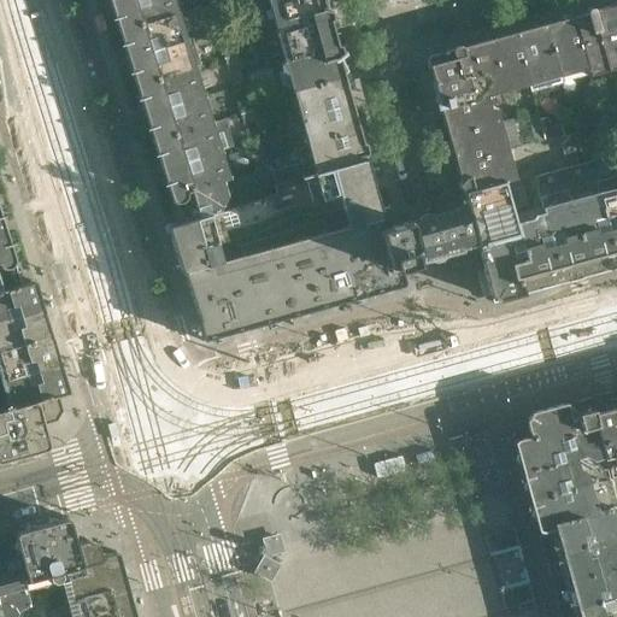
[(172,13),(168,0),(118,0),(110,3),(119,30),(172,13)]
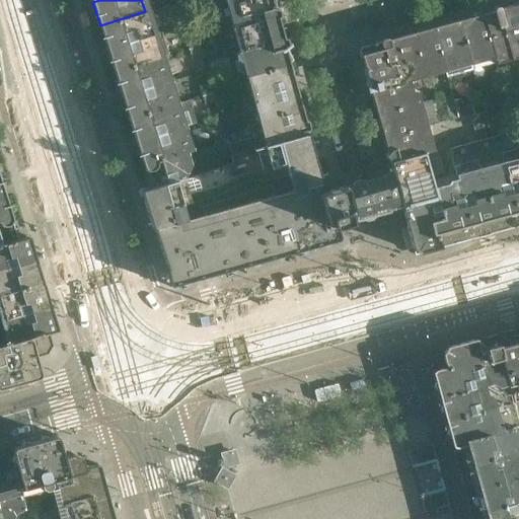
[(276,16),(271,0),(243,0),(230,4),(236,27),(276,16)]
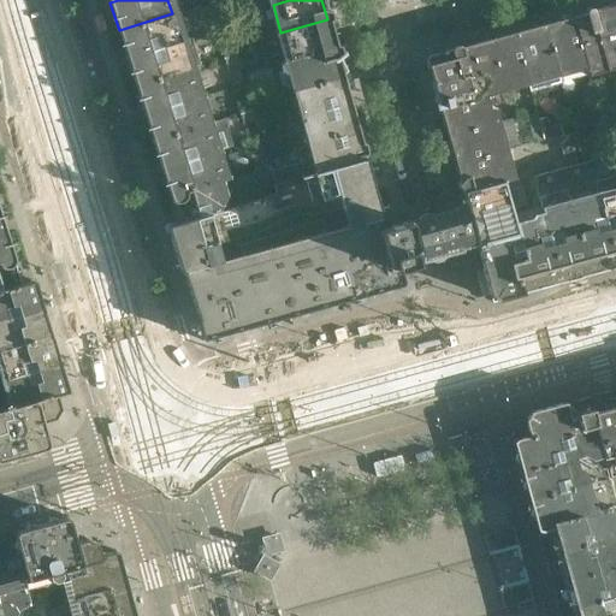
[(615,4),(573,17),(585,64),(588,76),(615,67),(615,4)]
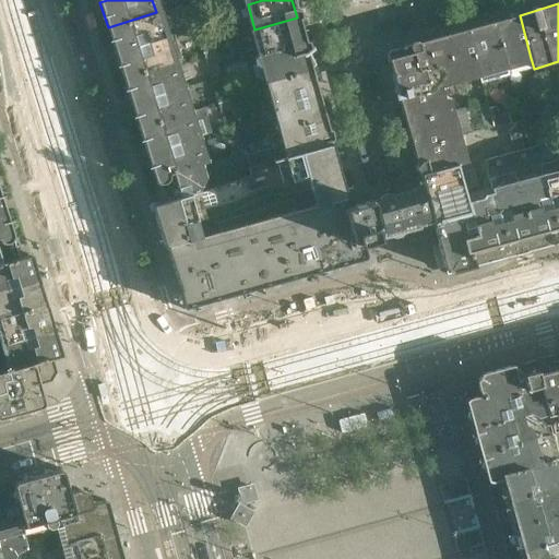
[(164,37),(156,12),(108,27),(116,52),(164,37)]
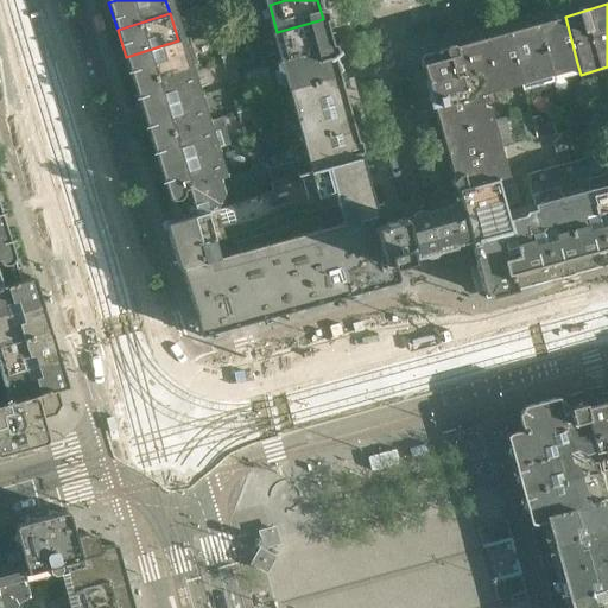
[(577,63),(565,17),(537,24),(550,70),(577,63)]
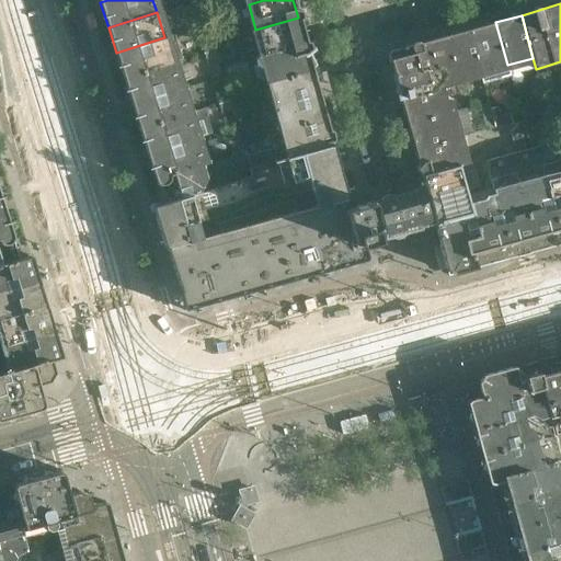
[(306,43),(298,18),(255,30),(263,55),(306,43)]
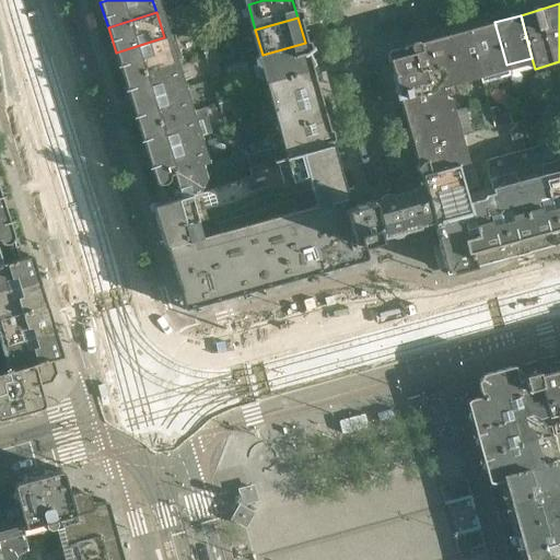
[(506,65),(494,22),(469,30),(480,71),(506,65)]
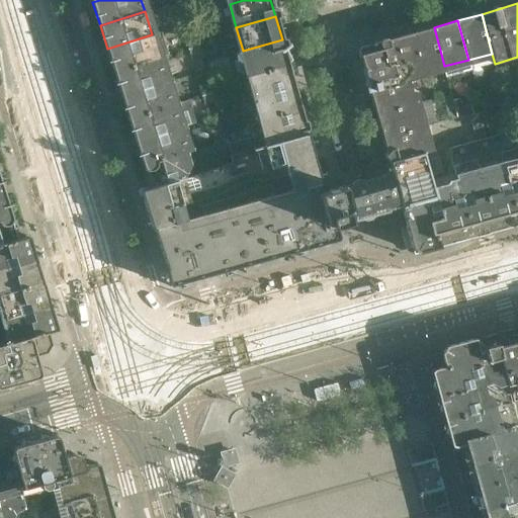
[(207,35),(204,24),(194,27),(196,33),(197,37),(207,35)]
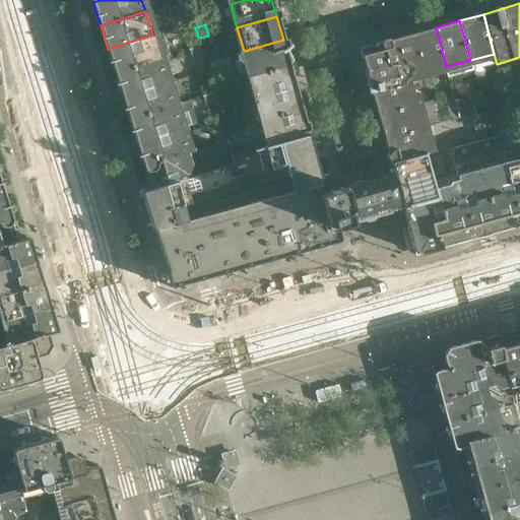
[(446,66),(436,27),(412,34),(423,73),(446,66)]
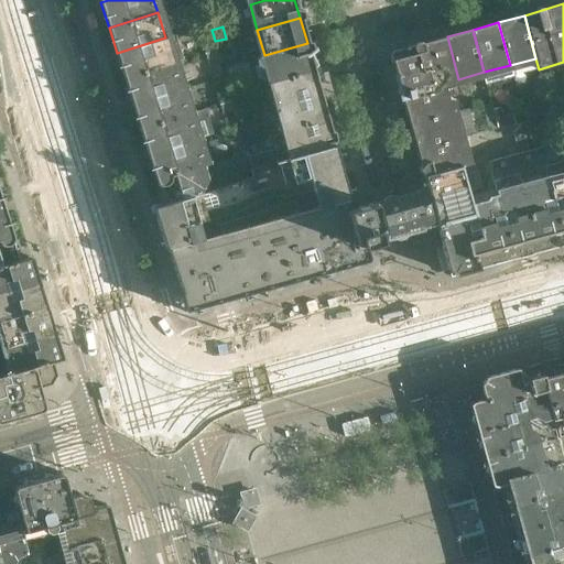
[(216,45),(215,41),(214,36),(203,40),(206,53),(217,50),(216,45)]
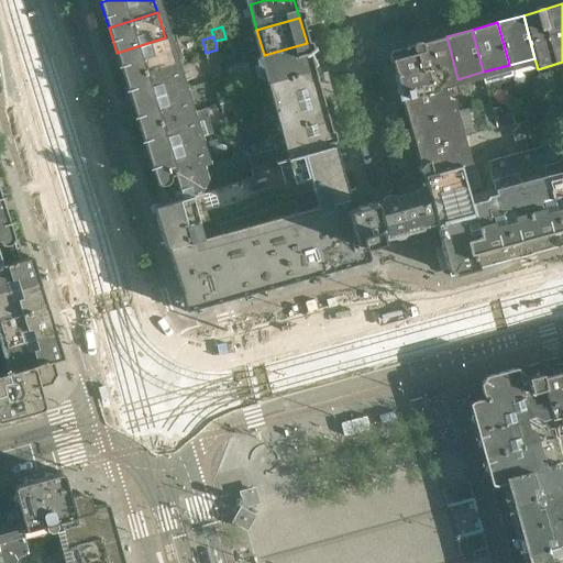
[(460,86),(457,79),(446,36),(415,45),(421,69),(427,68),(433,92),(444,89),(460,86)]
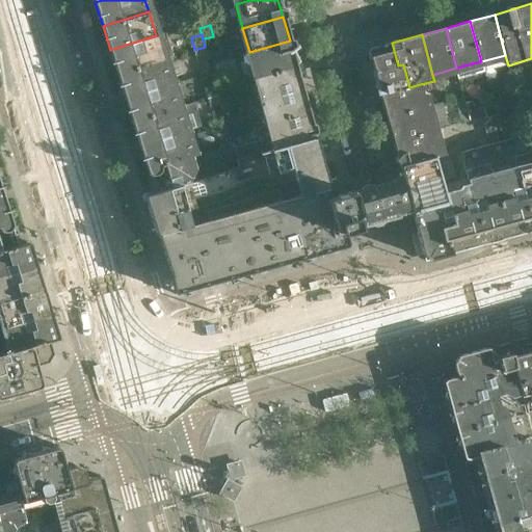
[(163,59),(156,35),(110,50),(117,74),(163,59)]
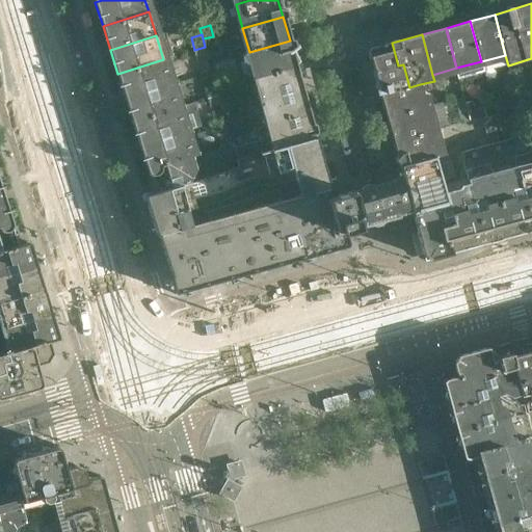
[(218,56),(214,41),(204,43),(205,47),(207,56),(208,58),(218,56)]
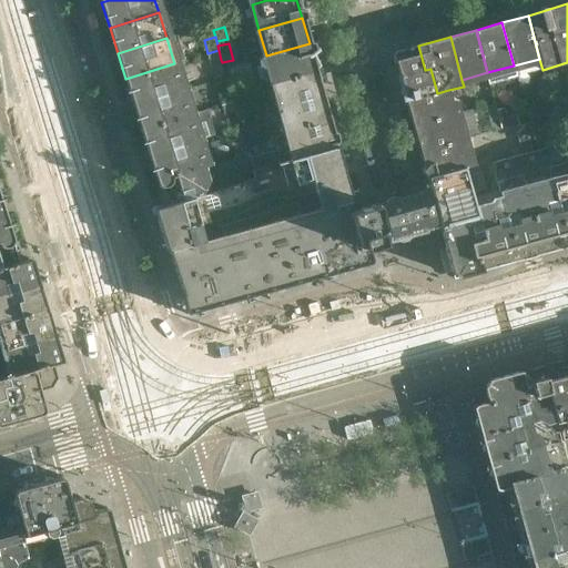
[(316,69),(310,43),(266,56),(273,81),(316,69)]
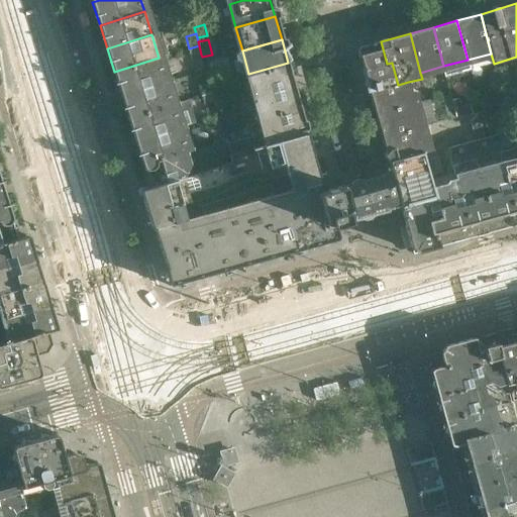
[(398,85),(392,63),(387,64),(381,41),(368,45),(359,59),(369,93),(398,85)]
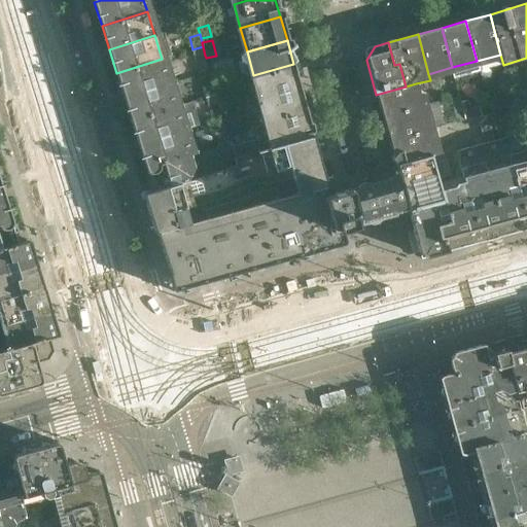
[(205,56),(203,46),(192,49),(195,59),(205,56)]
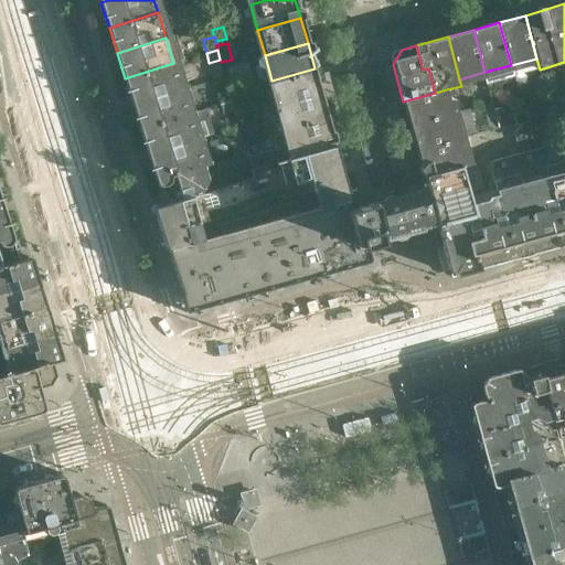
[(181,88),(173,63),(125,78),(132,104),(181,88)]
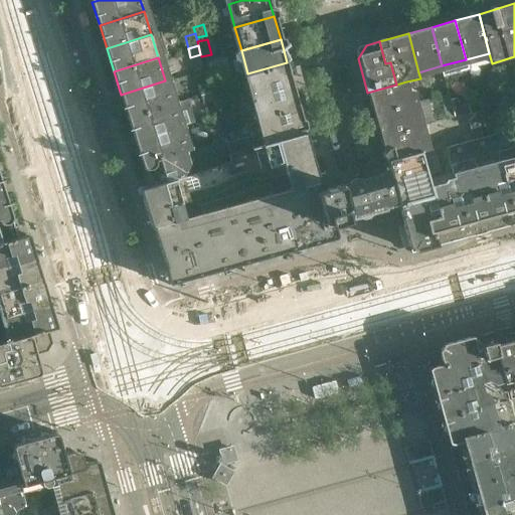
[(220,78),(215,57),(202,60),(205,69),(208,82),(220,78)]
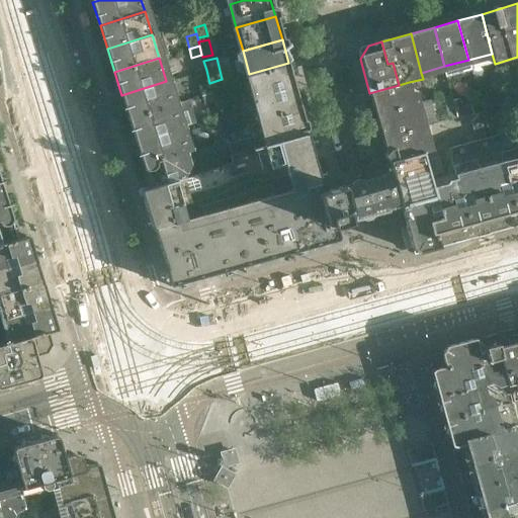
[(294,87),(288,63),(249,74),(256,97),(294,87)]
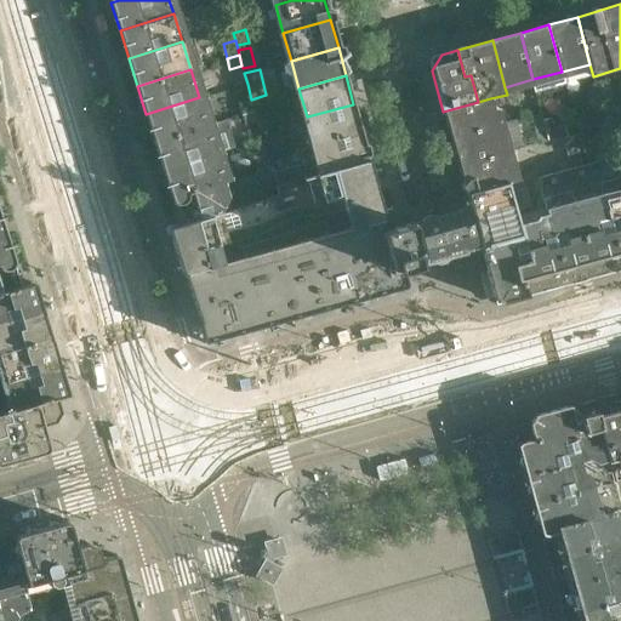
[(255,110),(252,102),(251,100),(248,84),(235,87),(243,114),(255,110)]
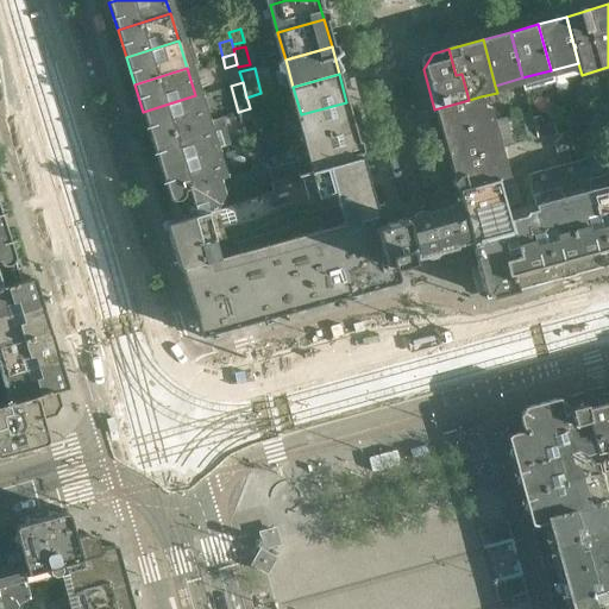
[(203,123),(195,95),(143,112),(151,139),(203,123)]
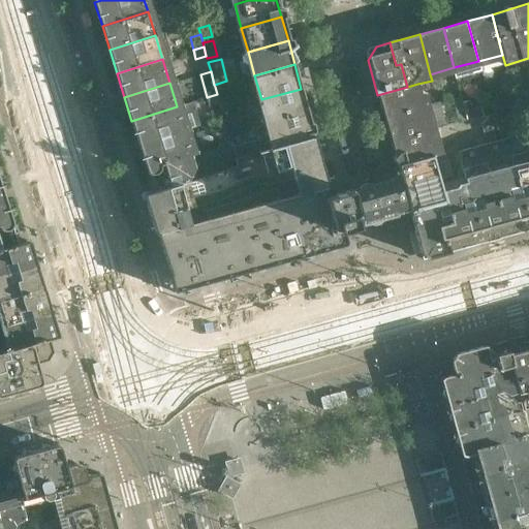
[(424,107),(417,84),(407,87),(377,95),(384,119),(424,107)]
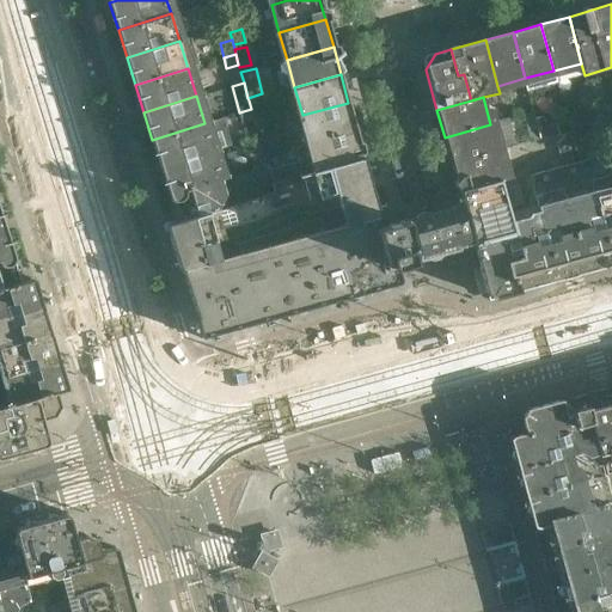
[(356,130),(348,103),(303,115),(310,142),(356,130)]
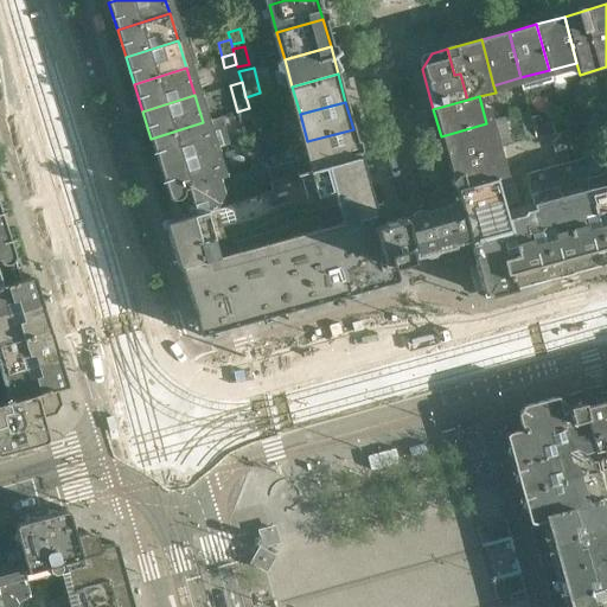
[(256,135),(254,127),(249,108),(237,112),(237,114),(231,115),(238,141),(256,135)]
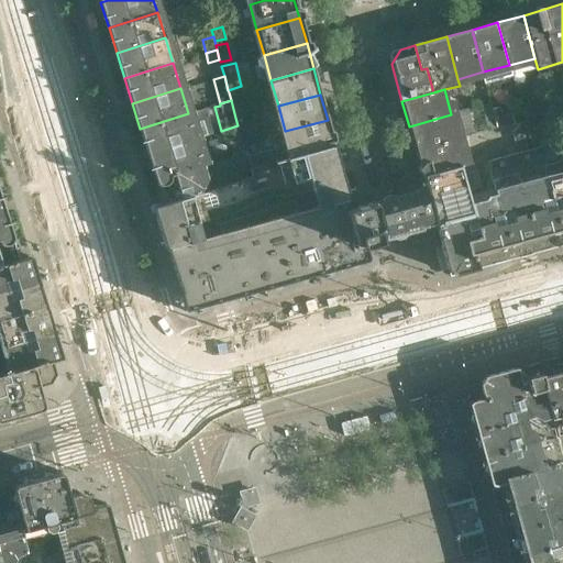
[(525,122),(521,112),(496,119),(499,129),(525,122)]
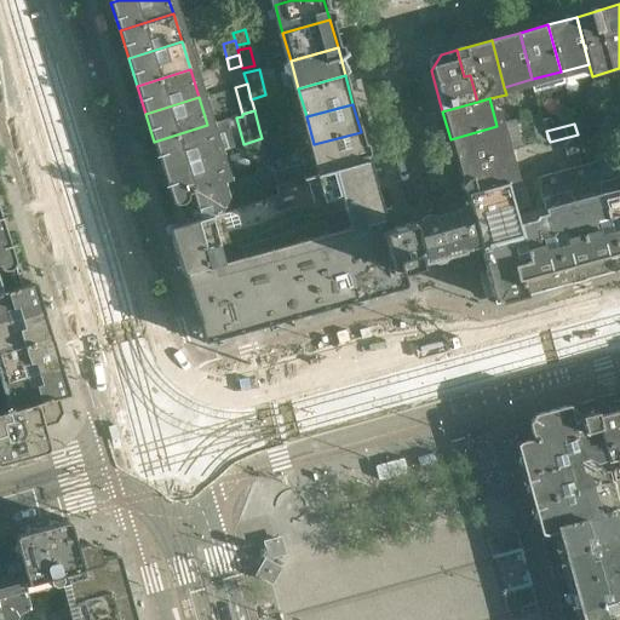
[(216,153),(207,125),(154,142),(162,170),(216,153)]
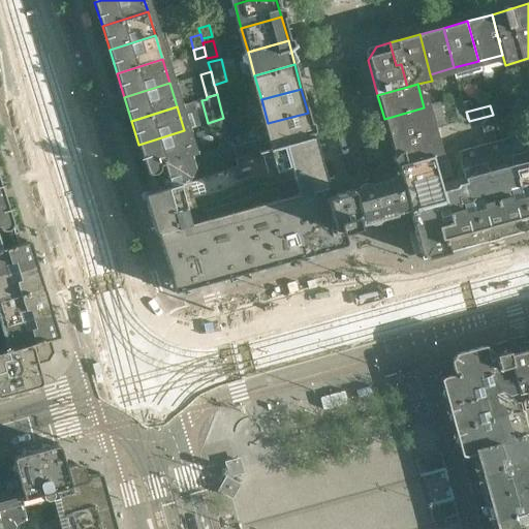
[(431,131),(424,107),(384,119),(391,143),(431,131)]
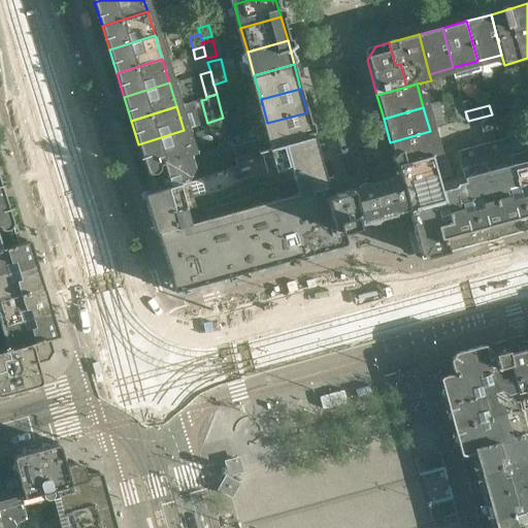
[(314,136),(307,112),(267,123),(273,146),(314,136)]
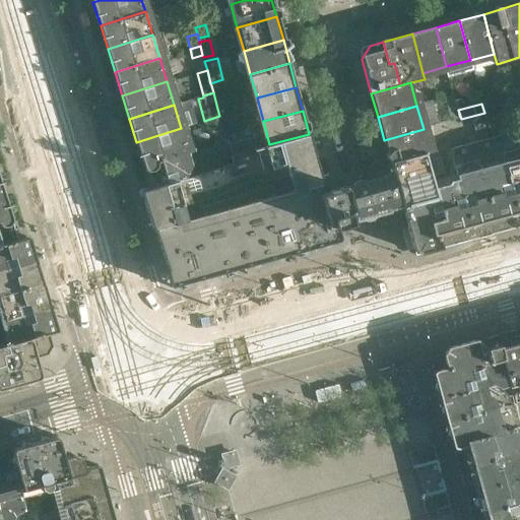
[(504,129),(500,113),(485,117),(486,121),(490,133),(504,129)]
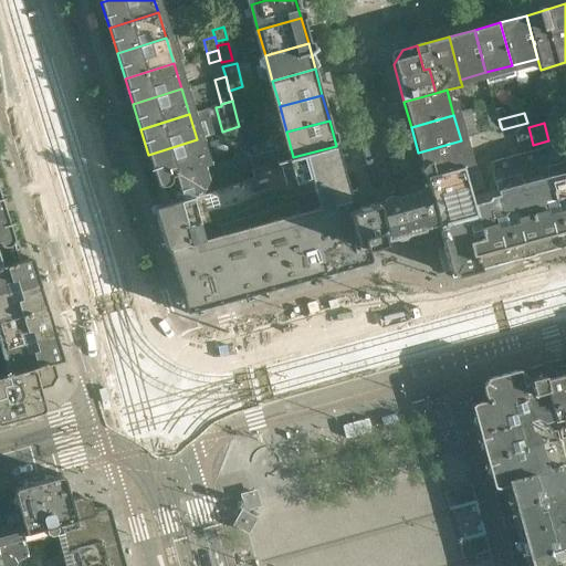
[(533,145),(530,132),(521,134),(524,147),(533,145)]
